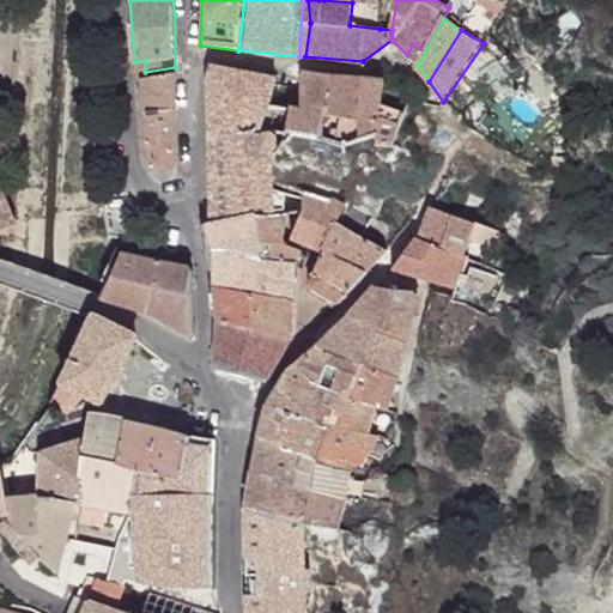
[(412,44),(407,55),(418,65),(425,52),(412,44)]
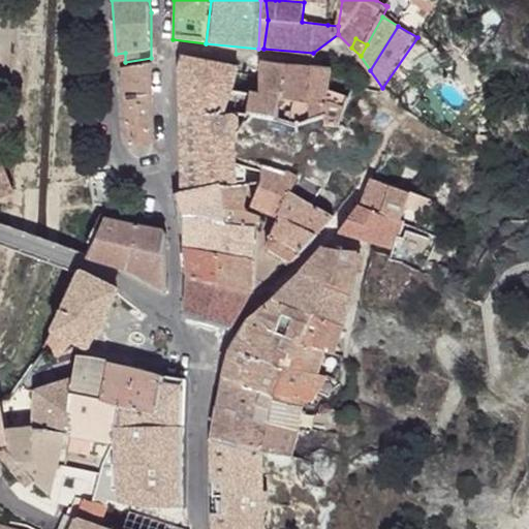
[(239,66),(180,54),(177,66),(179,193),(219,182),(225,186),(236,186),(237,163),(240,115),(223,113),(239,66)]
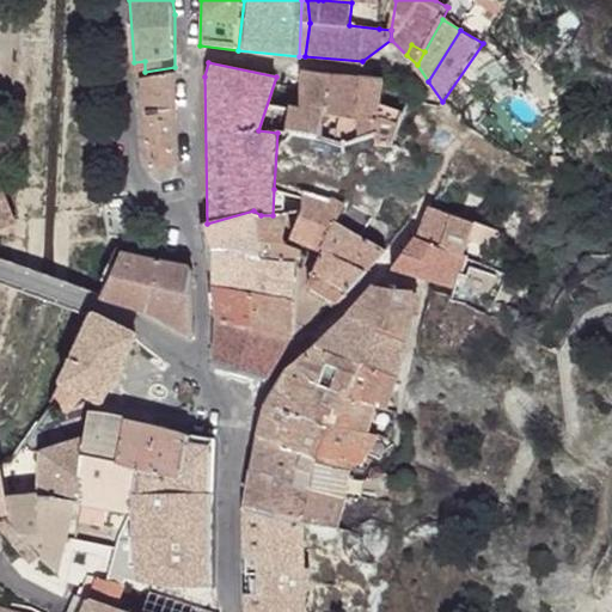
[(300,106),(291,103),(285,130),(328,142),(335,75),(301,69),(300,81),(300,106)]
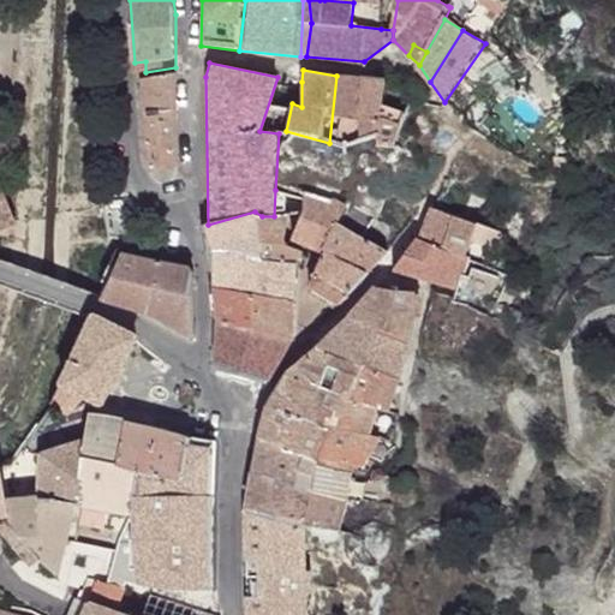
[(177,75),(144,82),(153,174),(179,168),(177,75)]
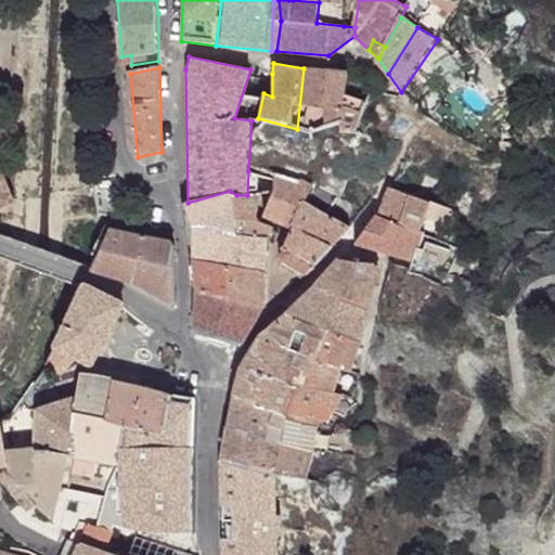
[(332,69),(304,68),(297,129),(319,132),(332,69)]
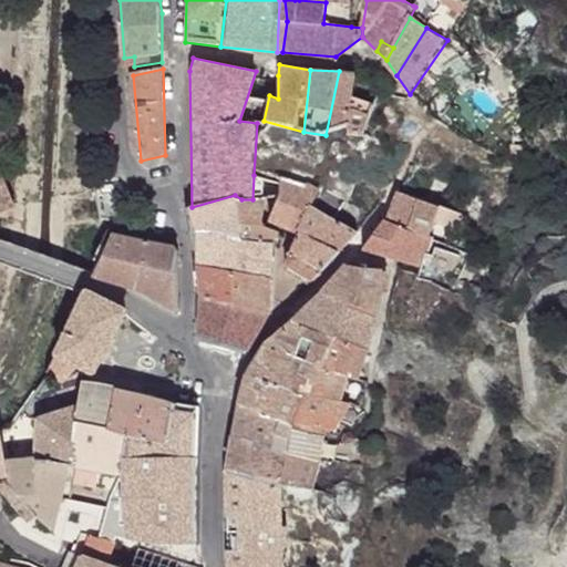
[(353,71),(339,71),(326,135),(349,127),(348,135),(363,136),(373,103),(351,96),(353,71)]
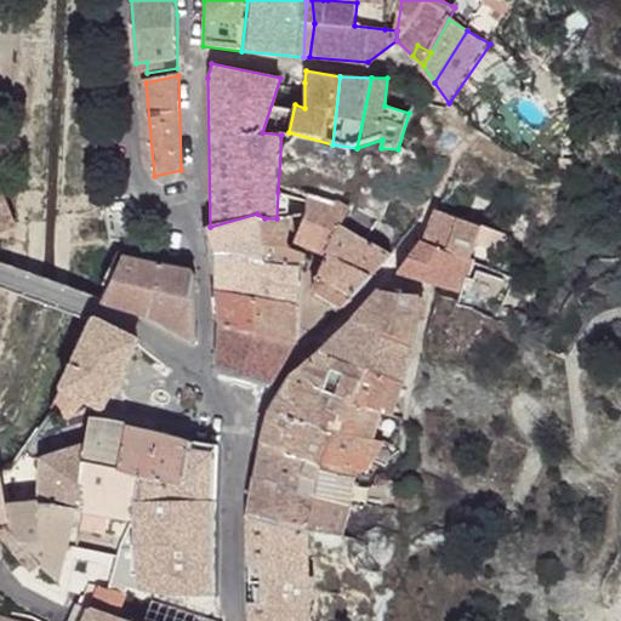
[(303,199),(278,192),(277,218),(292,218),(306,215),(303,199)]
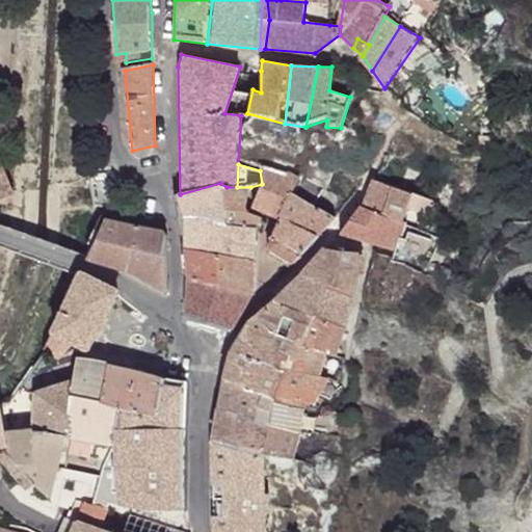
[(291,175),(259,164),(260,170),(262,184),(251,208),(281,221),(268,249),(294,264),(336,216),(314,205),(291,192),(300,181),(291,175)]
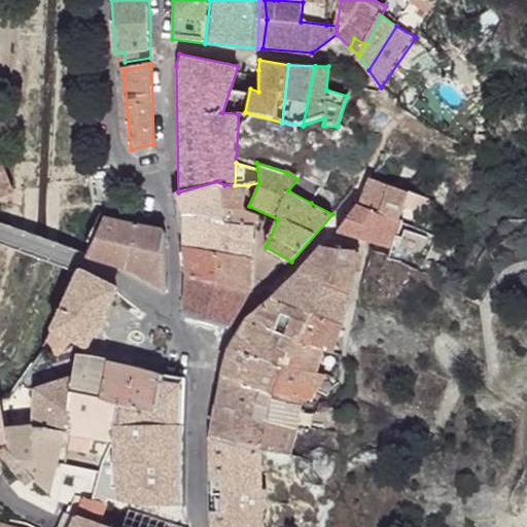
[(302,176),(297,179),(288,190),(311,203),(321,186),(302,176)]
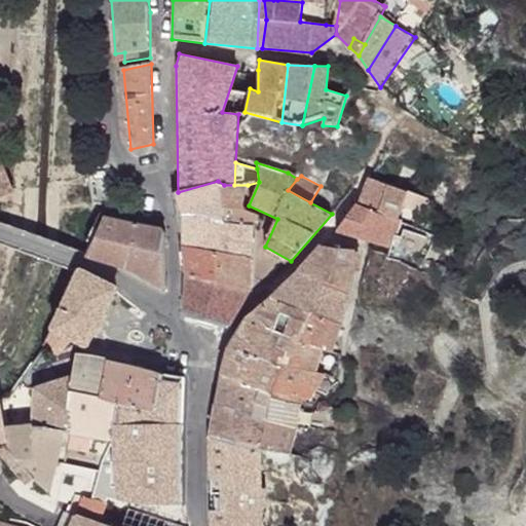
[(371,180),(370,180),(361,205),(399,222),(405,207),(409,194),(371,180)]
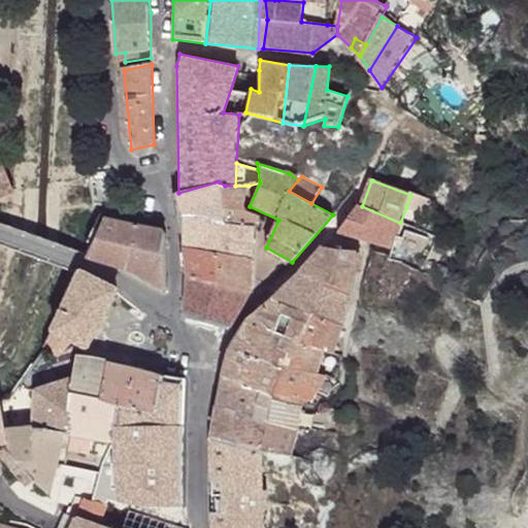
[(178,193),(175,193),(180,220),(218,224),(219,182),(178,193)]
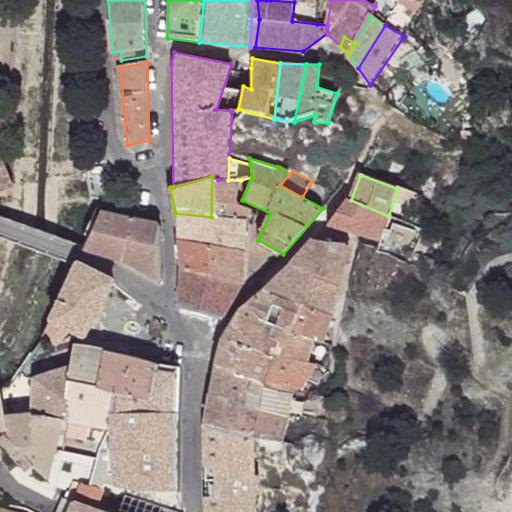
[(208,242),(177,239),(179,270),(244,284),(248,223),(216,221),(218,180),(212,176),(211,217),(208,242)]
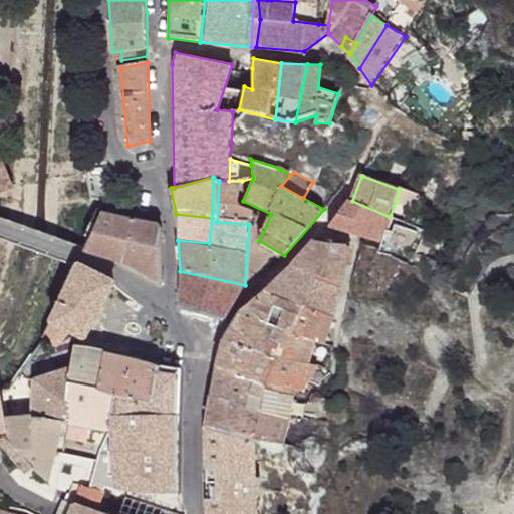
[(229,181),(219,181),(217,222),(249,224),(252,210),(244,209),(240,206),(238,201),(242,181),(229,181)]
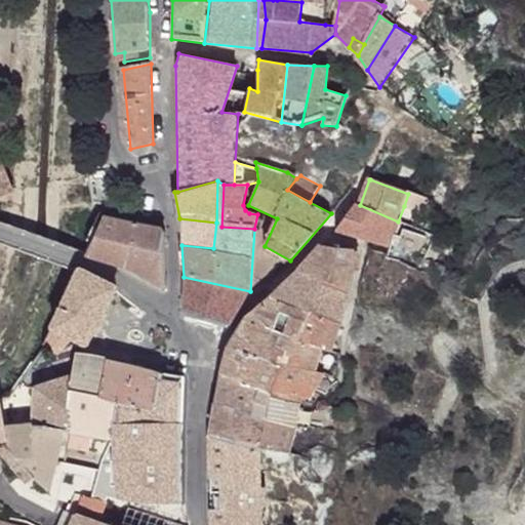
[(429,201),(408,194),(404,206),(423,214),(429,201)]
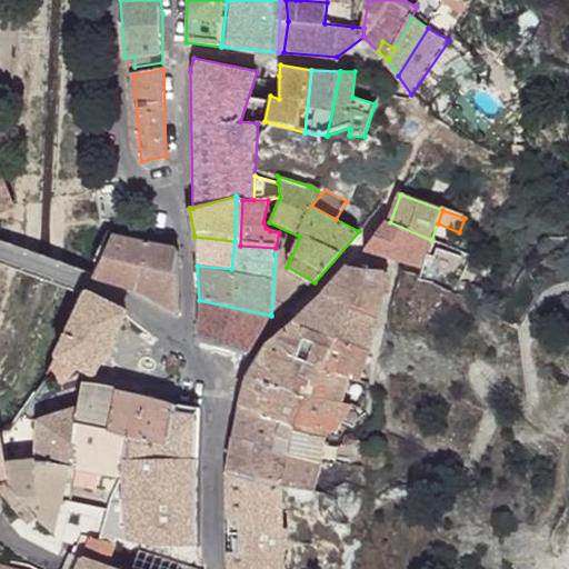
[(390,222),(388,221),(363,251),(399,262),(425,269),(435,241),(431,240),(390,222)]
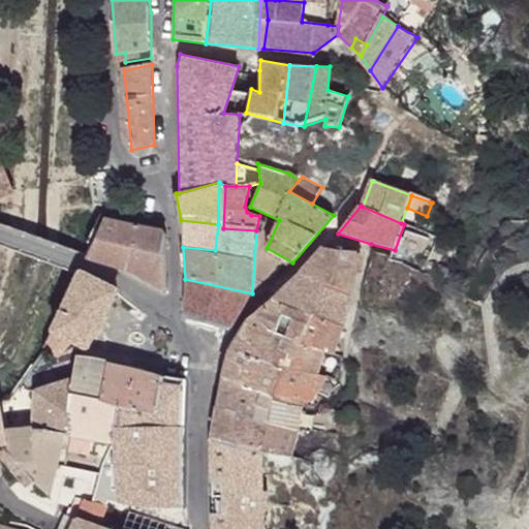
[(162,230),(104,218),(102,225),(86,256),(86,260),(131,274),(166,293),(168,293),(168,240),(162,230)]
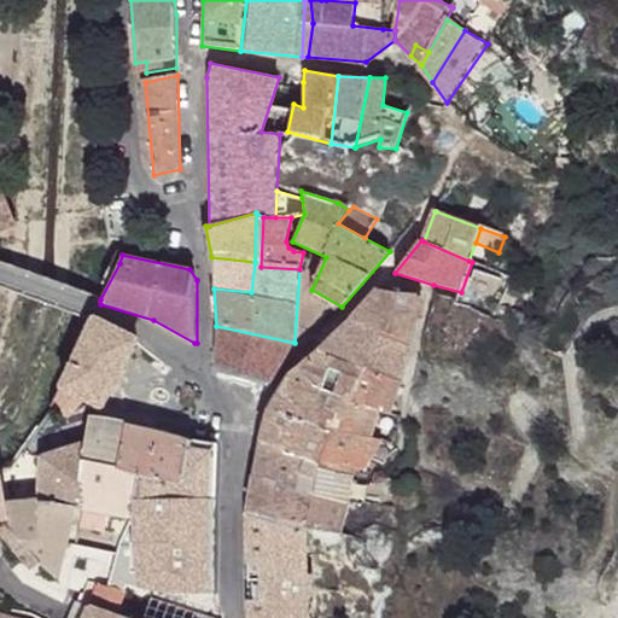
[(255,262),(211,257),(214,289),(251,292),(255,262)]
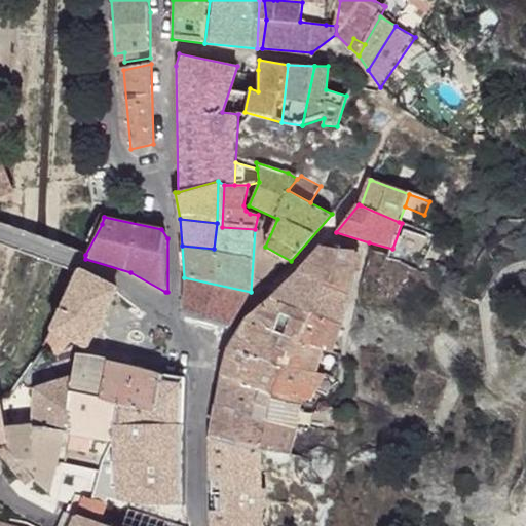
[(355,250),(320,247),(297,270),(350,293),(354,268),(355,250)]
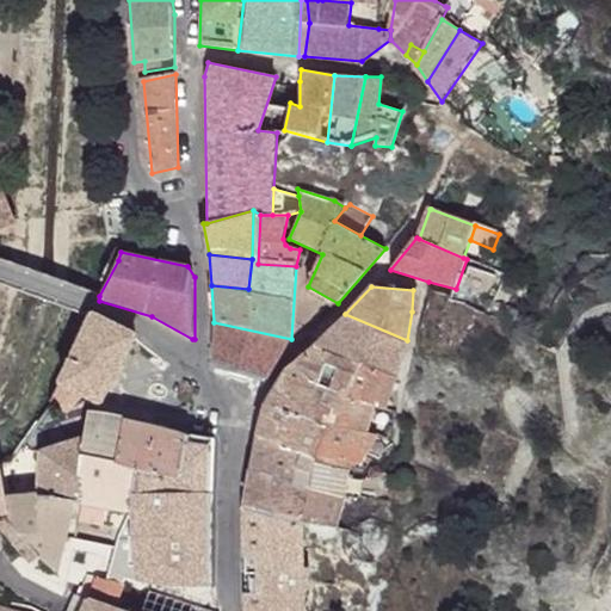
[(136,337),(92,310),(88,316),(57,381),(84,396),(98,406),(136,337)]
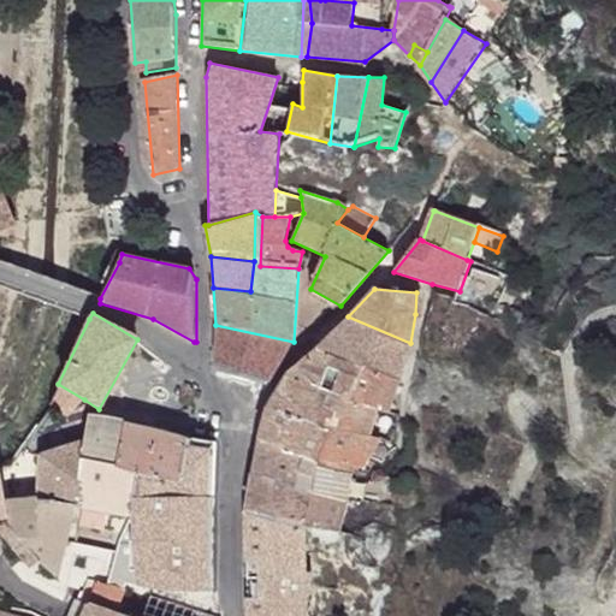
[(410,343),(348,317),(315,349),(357,367),(400,383),(406,367),(410,343)]
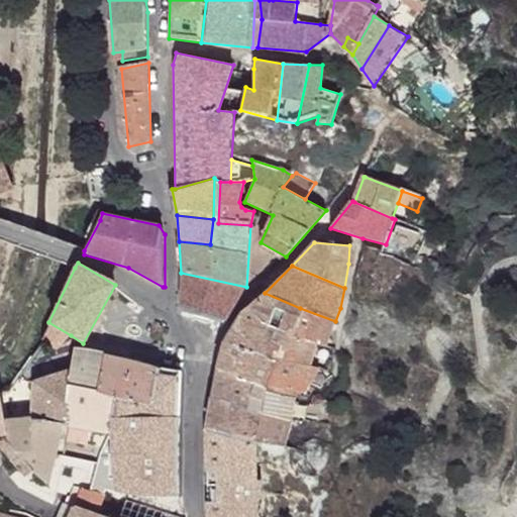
[(246,287),(181,273),(181,311),(224,323),(246,287)]
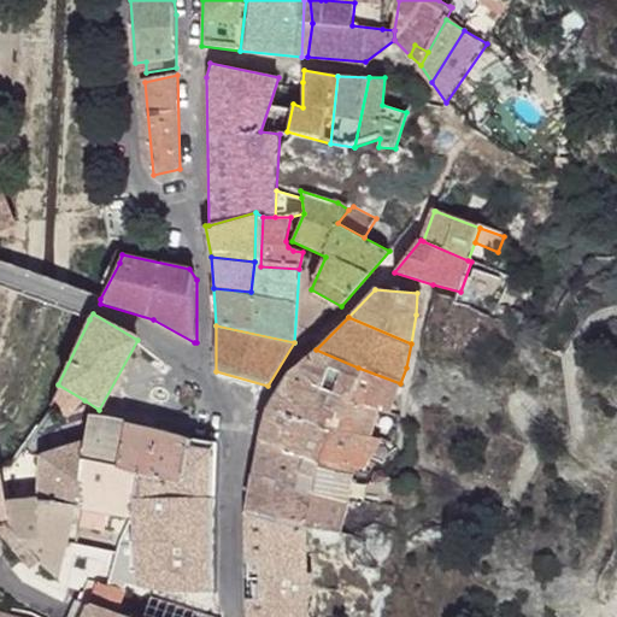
[(358,368),(316,350),(289,375),(346,397),(358,368)]
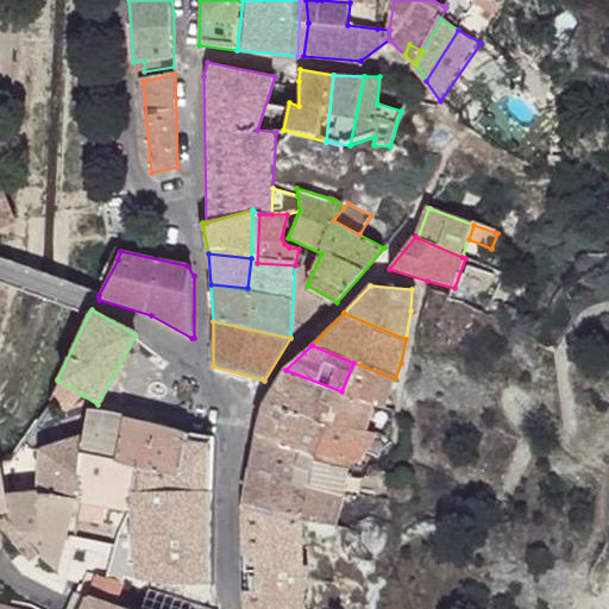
[(395,378),(353,363),(341,391),(375,403),(387,407),(395,378)]
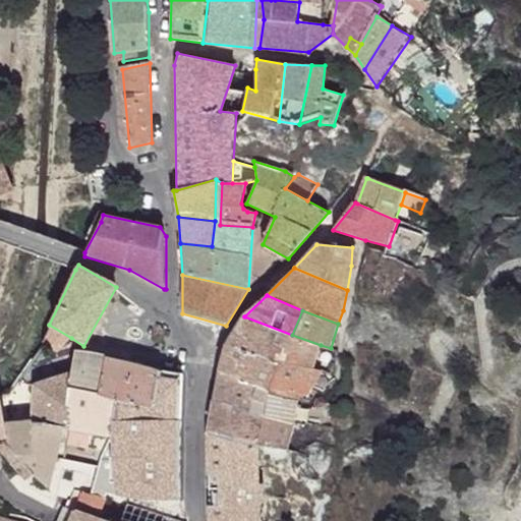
[(292,335),(244,316),(225,344),(312,370),(321,345),(292,335)]
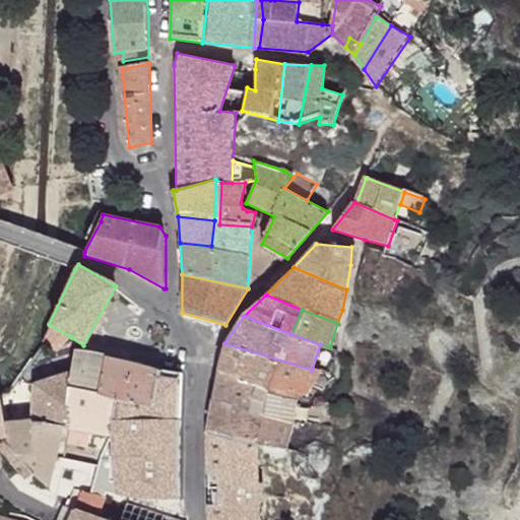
[(71,337),(49,324),(47,336),(55,351),(71,337)]
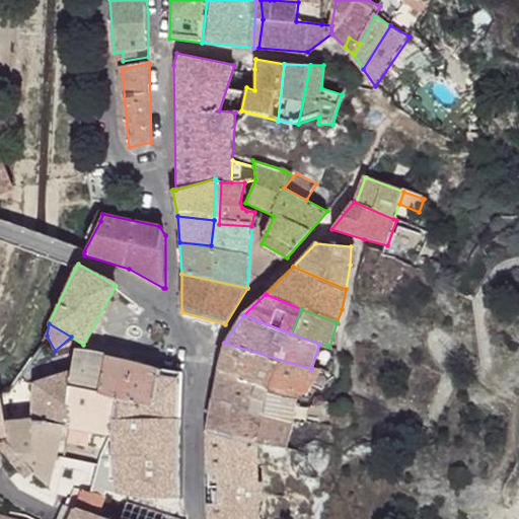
[(311,369),(224,343),(216,370),(298,399),(300,394),(306,395),(320,372),(311,369)]
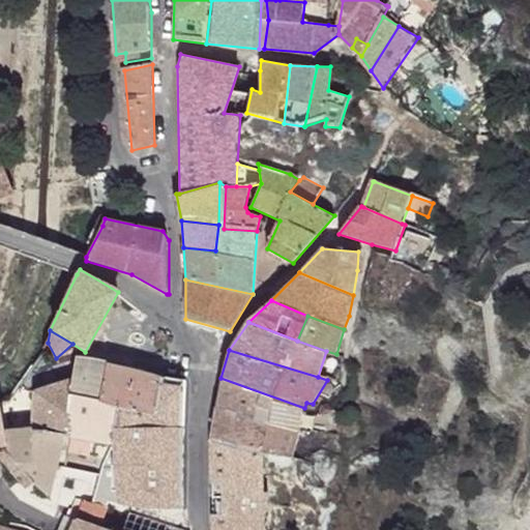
[(107,361),(77,357),(74,379),(69,436),(71,436),(110,443),(115,406),(99,400),(107,361)]
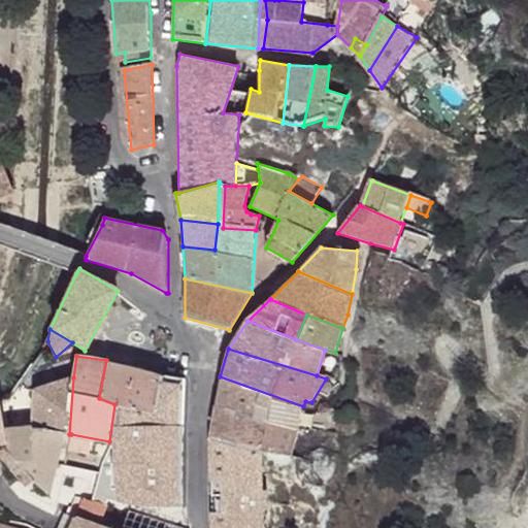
[(134,369),(106,360),(99,398),(114,404),(157,413),(160,374),(134,369)]
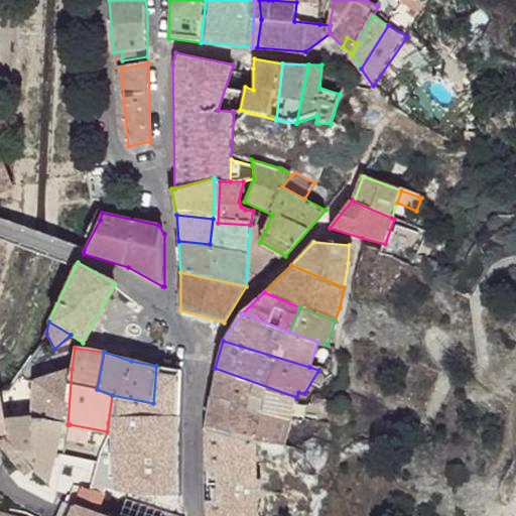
[(181,370),(156,366),(153,403),(152,438),(178,442),(181,370)]
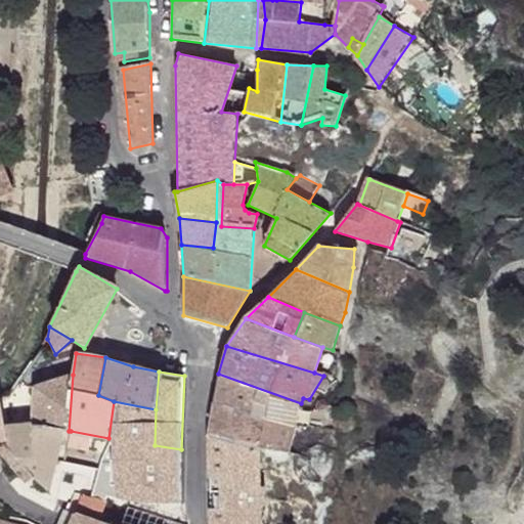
[(301,403),(218,374),(212,402),(298,425),(301,403)]
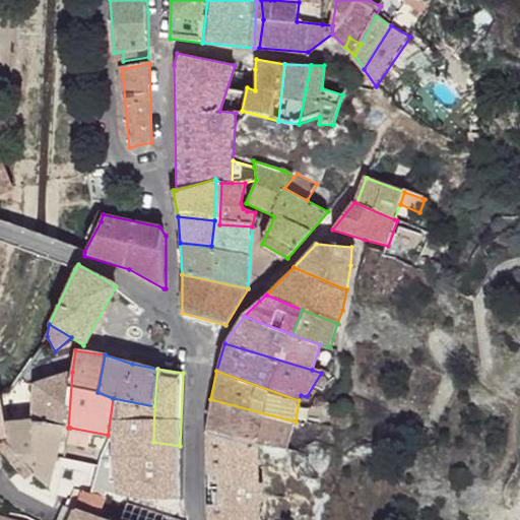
[(72,372),(35,383),(34,390),(35,423),(63,427),(68,428),(72,372)]
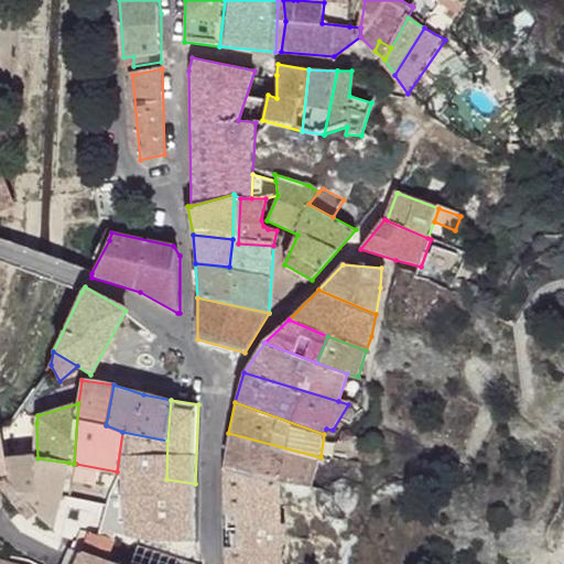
[(0,487),(6,487),(2,483),(11,477),(10,459),(38,458),(36,423),(0,429),(0,487)]
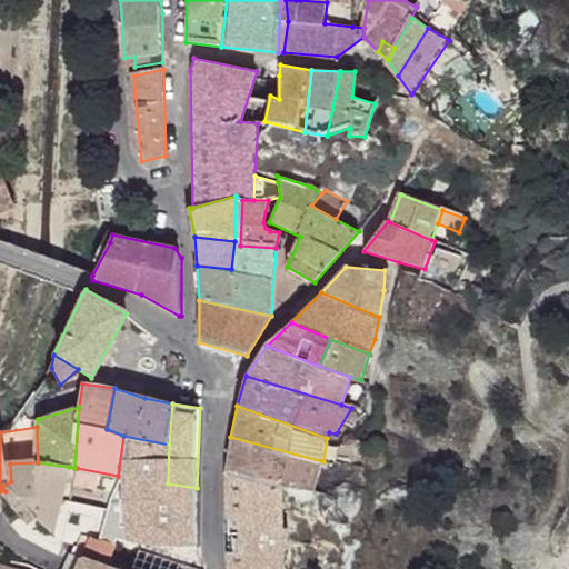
[(169,445),(123,436),(118,476),(151,481),(168,483),(169,445)]
